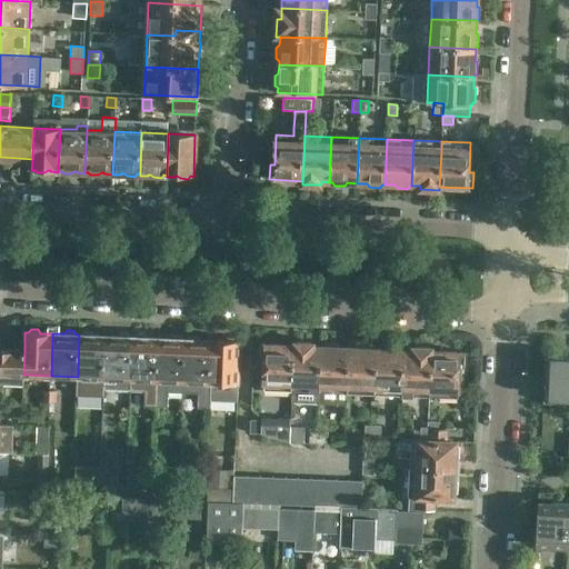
[(105,378),(106,336),(93,336),(91,331),(85,331),(81,335),(79,335),(78,377),(105,378)]
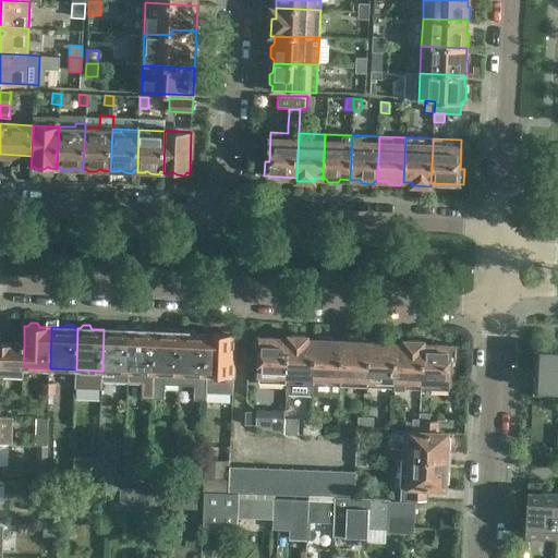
[(126,384),(130,330),(126,330),(124,326),(118,326),(116,329),(104,329),(102,371),(101,383),(126,384)]
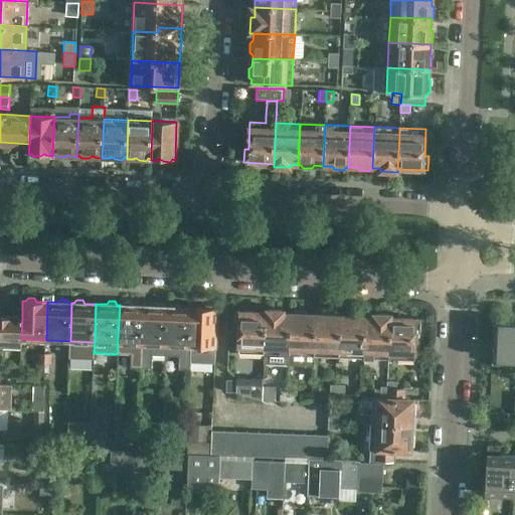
[(141,368),(144,306),(133,306),(131,302),(125,302),(122,305),(120,305),(117,354),(131,355),(130,367),(141,368)]
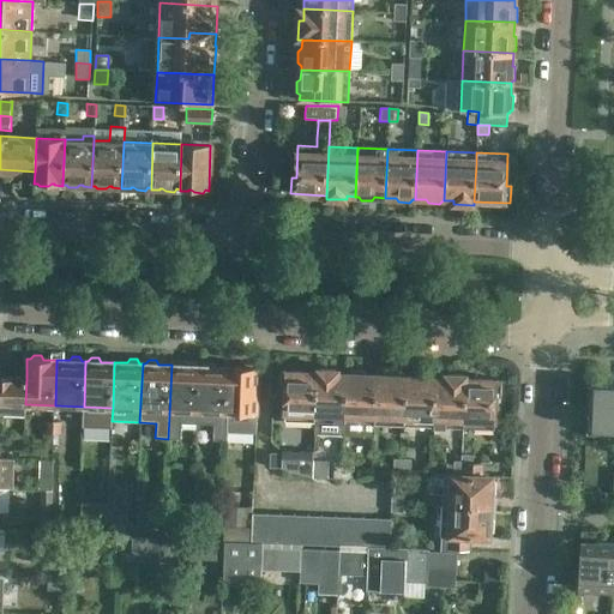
[(198,425),(200,366),(197,366),(194,361),(187,361),(185,365),(172,365),(168,439),(180,439),(180,423),(198,425)]
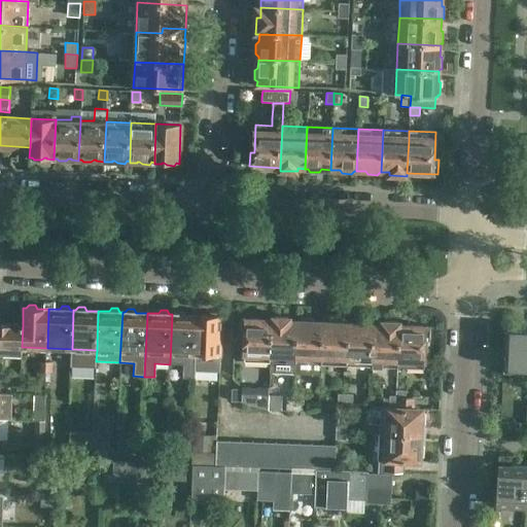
[(195,354),(197,315),(185,315),(183,311),(177,311),(174,314),(172,314),(170,364),(183,364),(182,378),(194,379),(194,371),(195,354)]
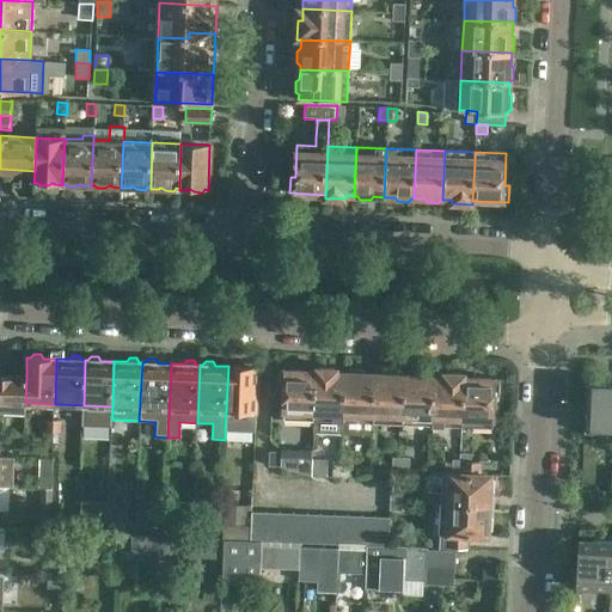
[(226,411),(225,430),(255,432),(256,412),(257,367),(254,367),(251,362),(244,362),(242,366),(228,366),(226,411)]
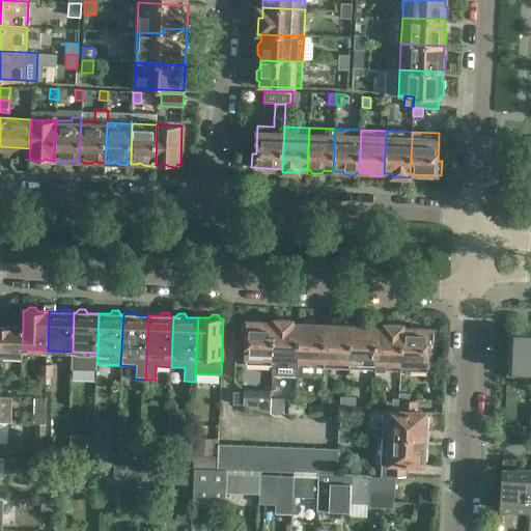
[(272,365),(272,375),(298,376),(299,366),(300,324),(292,324),(292,320),(275,319),(275,323),(274,323),(272,365)]
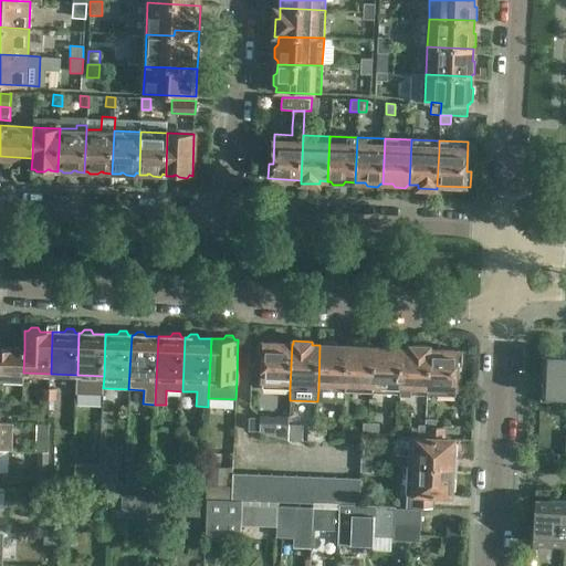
[(290,389),(292,344),(260,343),(259,358),(263,358),(262,388),(290,389)]
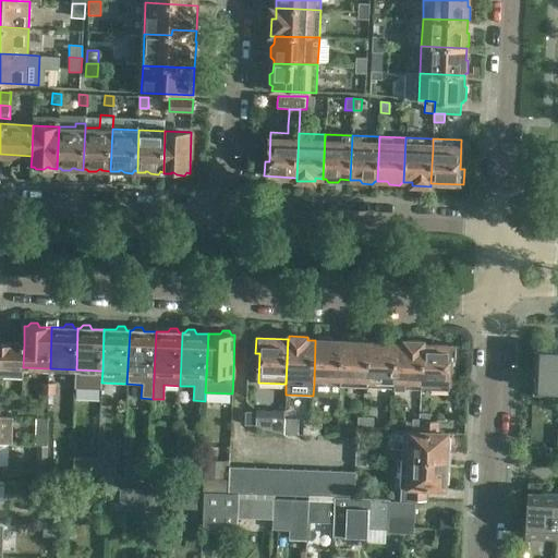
[(313,396),(313,397),(340,398),(341,386),(342,341),(334,341),(331,338),(320,338),(318,340),(315,340),(314,385),(313,396)]
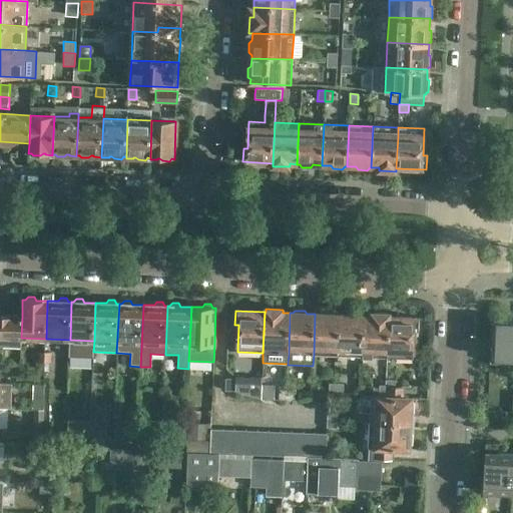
[(338,356),(340,315),(332,315),(329,312),(320,312),(318,314),(315,314),(314,355),(338,356)]
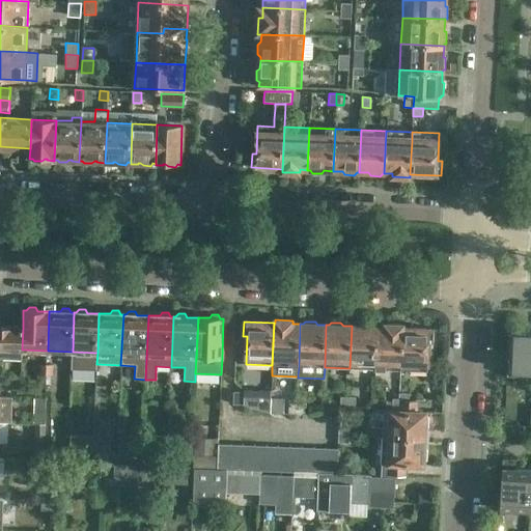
[(375,369),(378,327),(374,327),(372,324),(363,324),(361,327),(352,326),(350,368),(375,369)]
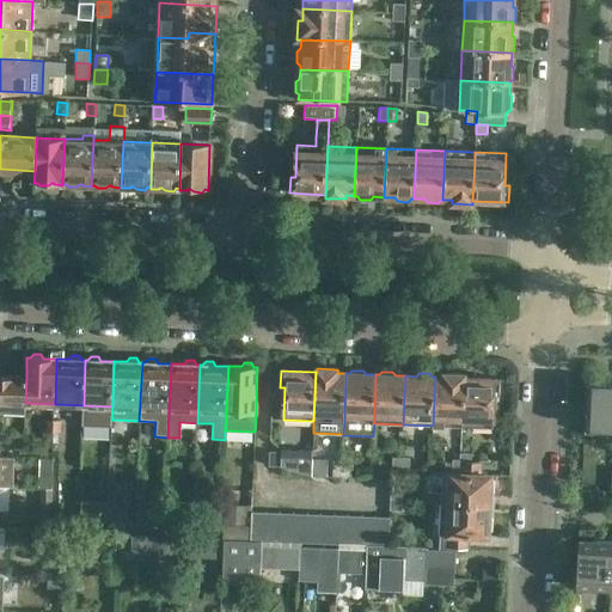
[(463,427),(464,378),(464,374),(444,374),(444,378),(435,377),(433,426),(463,427)]
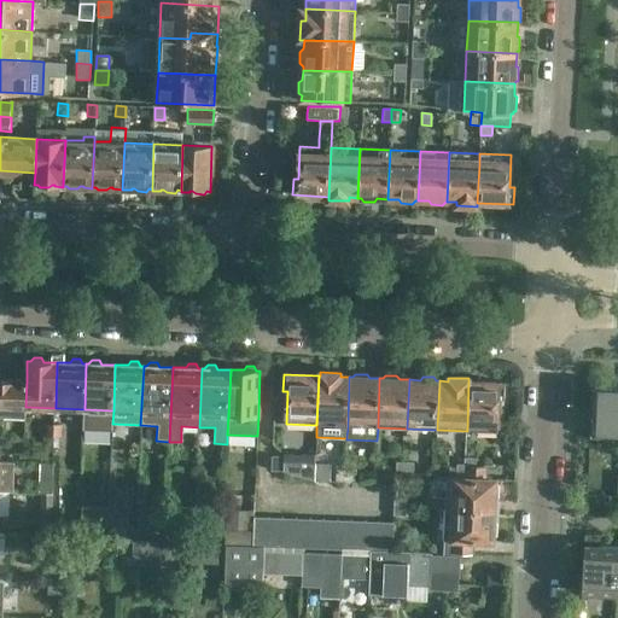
[(25,407),(27,380),(0,379),(0,418),(25,419),(25,407)]
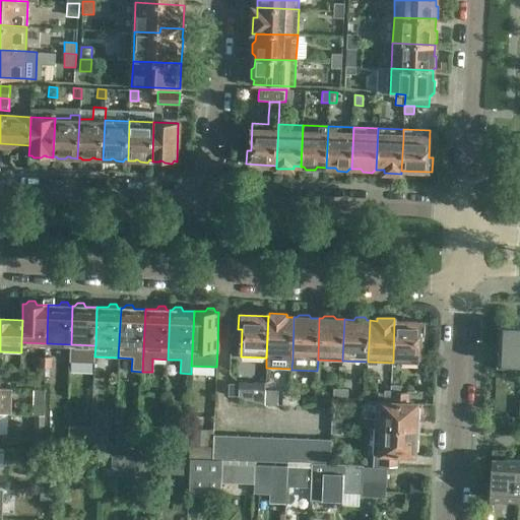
[(425,323),(394,321),(393,363),(418,364),(420,336),(425,336),(425,323)]
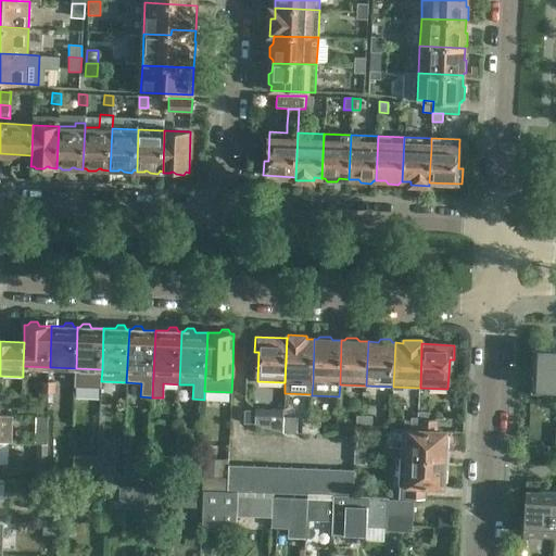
[(555,351),(534,351),(534,350),(533,350),(531,395),(555,395),(555,351)]
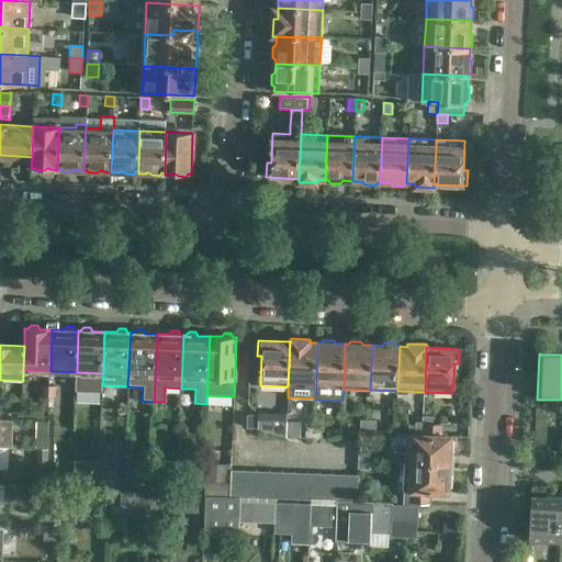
[(257,428),(257,429),(285,438),(287,415),(258,414),(258,415),(257,428)]
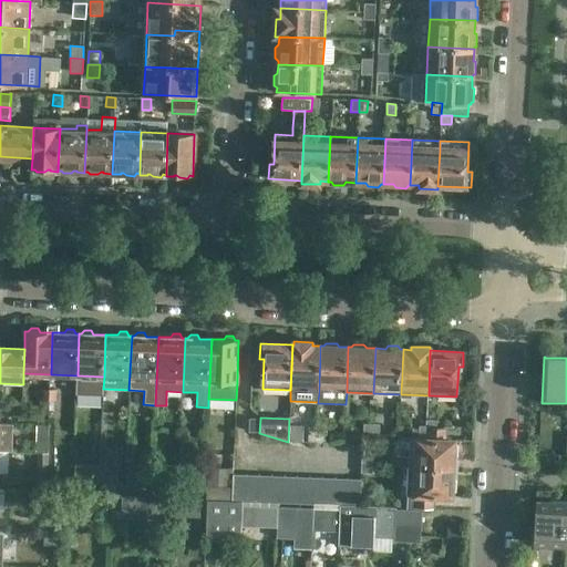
[(259,432),(260,419),(253,419),(251,419),(249,419),(249,432),(259,432)]
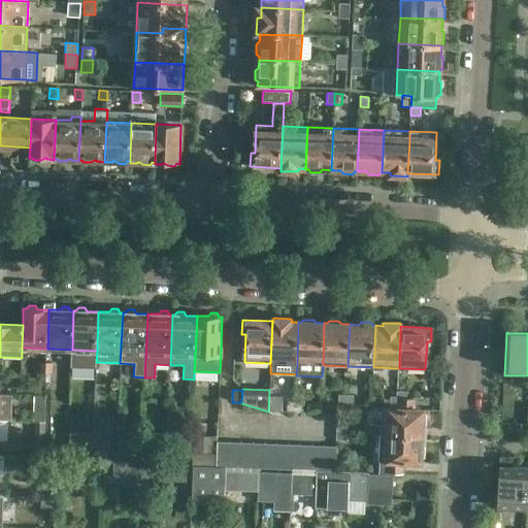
[(390,408),(390,409),(415,409),(416,399),(406,398),(406,392),(397,392),(396,398),(391,397),(391,400),(390,408)]
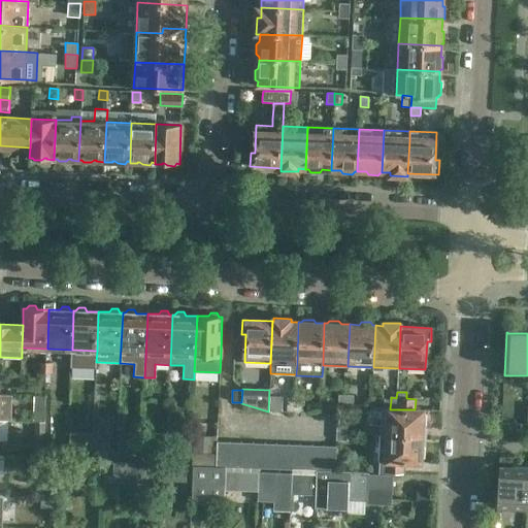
[(347,406),(347,396),(338,395),(338,405),(337,406),(347,406)]
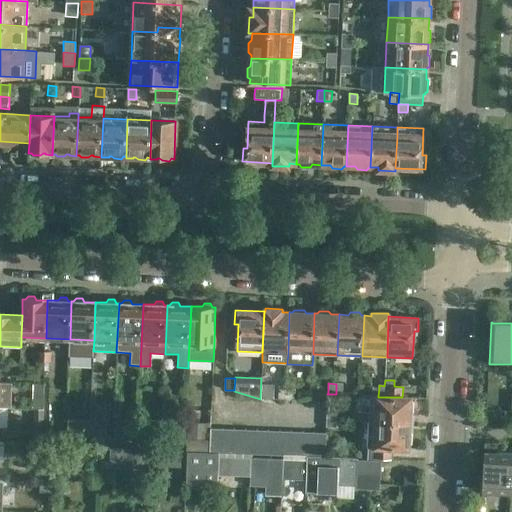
[(286,399),(286,390),(278,389),(278,399),(286,399)]
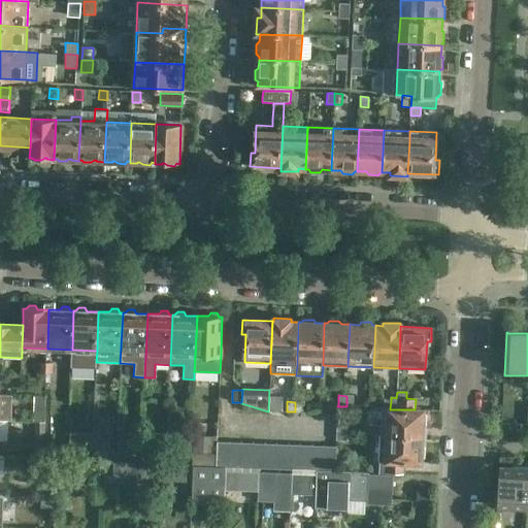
[(424,410),(415,409),(390,409),(381,409),(380,435),(423,437),(423,428),(426,426),(427,416),(424,414),(424,410)]
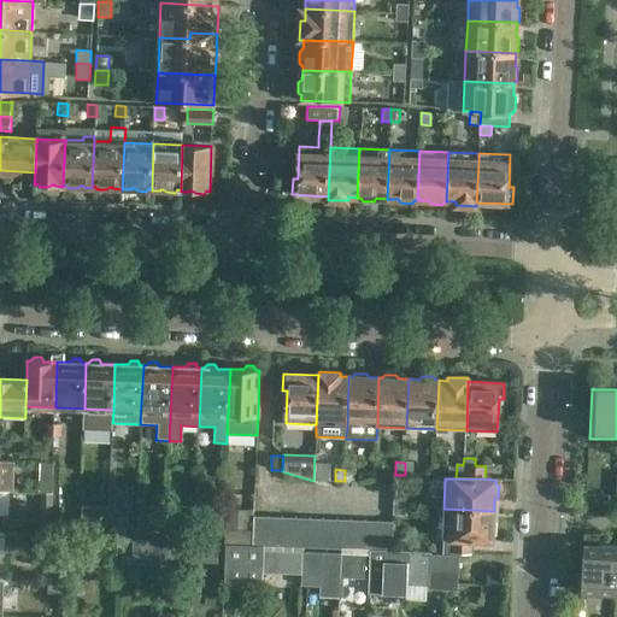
[(40,480),(39,492),(53,493),(53,480),(40,480)]
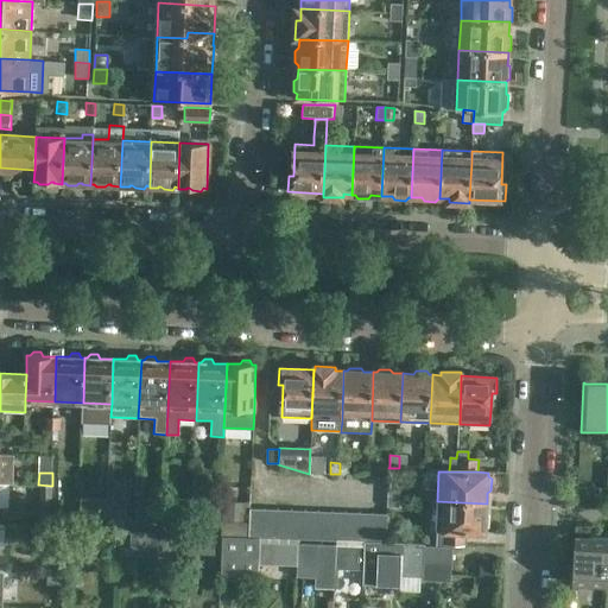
[(50,486),(38,487),(38,514),(51,514),(50,486)]
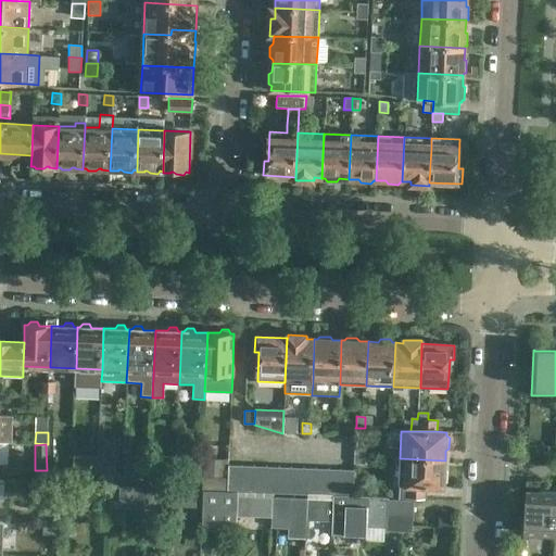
[(85,456),(84,475),(97,476),(97,456),(85,456)]
